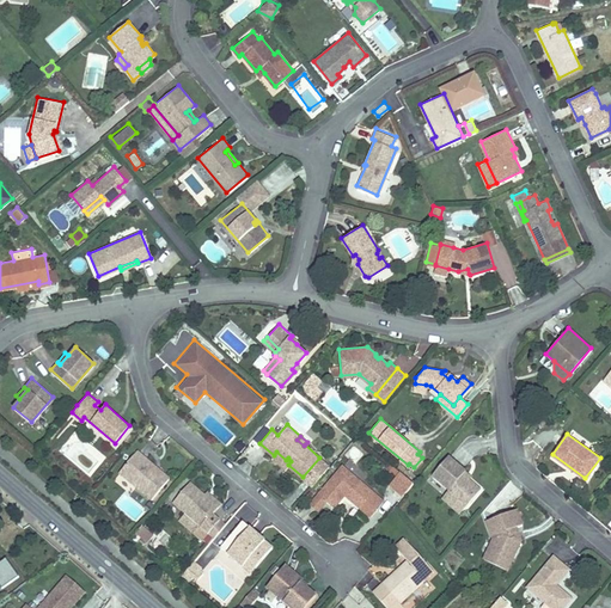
[(142,459),(145,456),(138,449),(120,471),(152,497),(169,477),(157,466),(154,468),(142,459)]
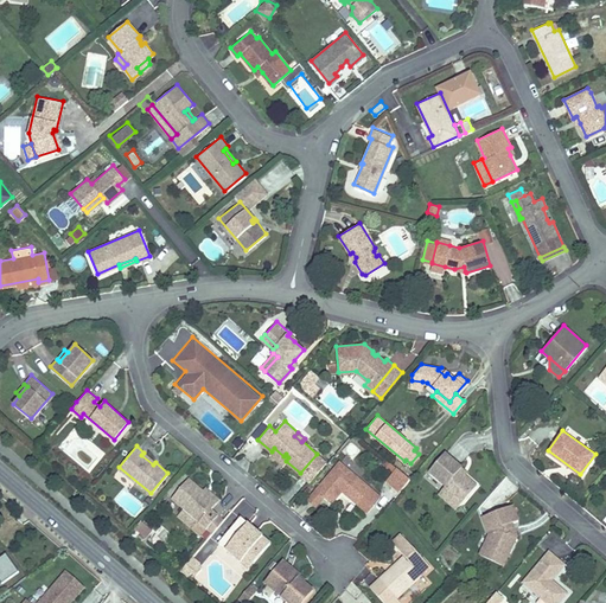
[(284,463),(286,461),(288,457),(286,454),(284,456),(274,448),(272,451),(270,453),(284,463)]
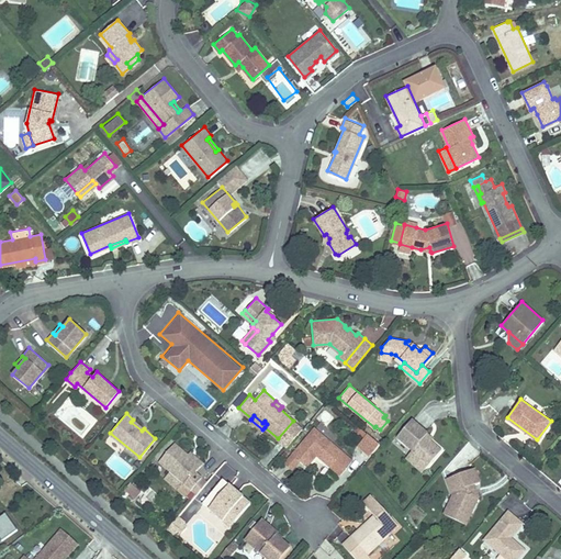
[(425,434),(427,432),(411,418),(396,435),(412,448),(411,449),(427,464),(440,448),(430,438),(425,434)]
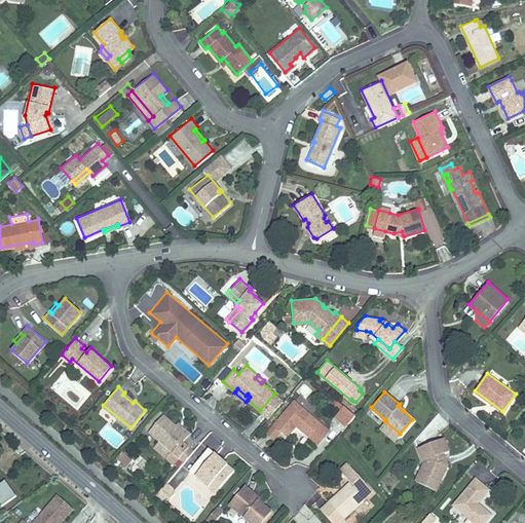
[(135,401),(124,393),(122,395),(133,403),(135,401)]
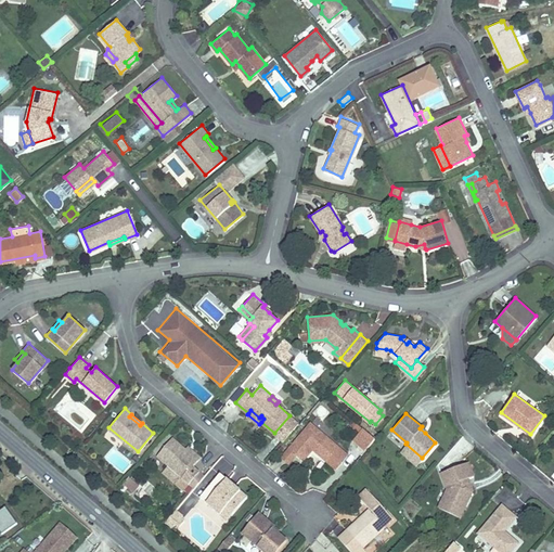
[(326,461),(338,446),(309,422),(287,447),(295,453),(303,460),(312,448),(326,461)]
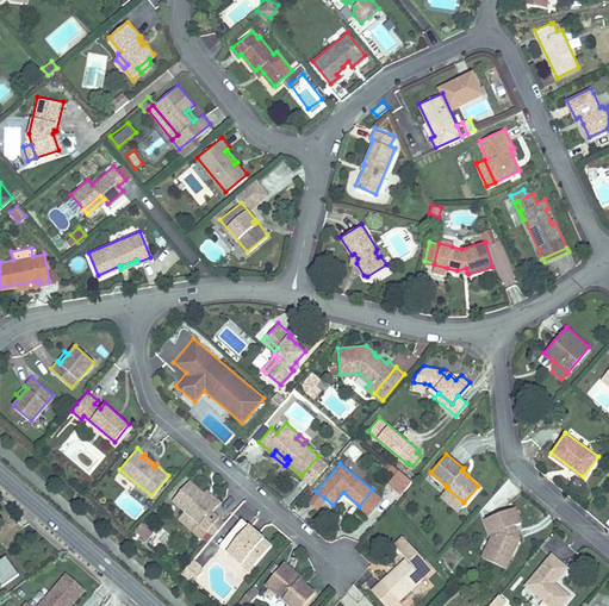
[(396,474),(399,469),(393,464),(390,469),(396,474)]
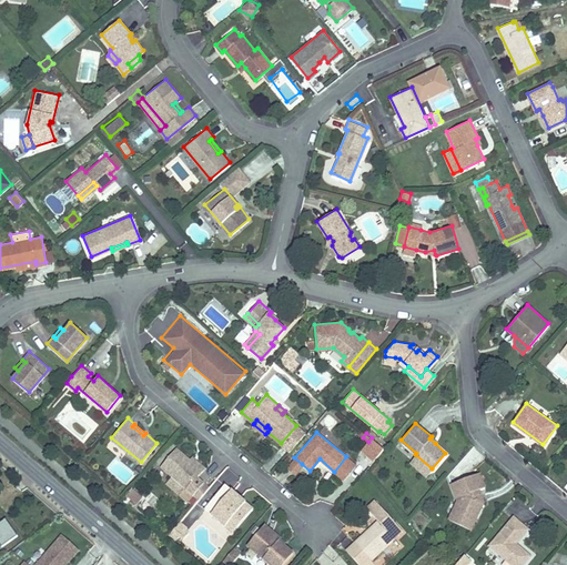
[(372,437),(368,442),(362,450),(364,451),(374,440),(372,437)]
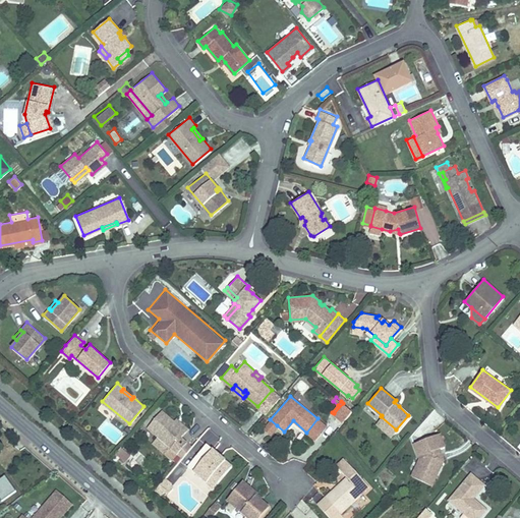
[(343,403),(334,413),(342,421),(351,410),(343,403)]
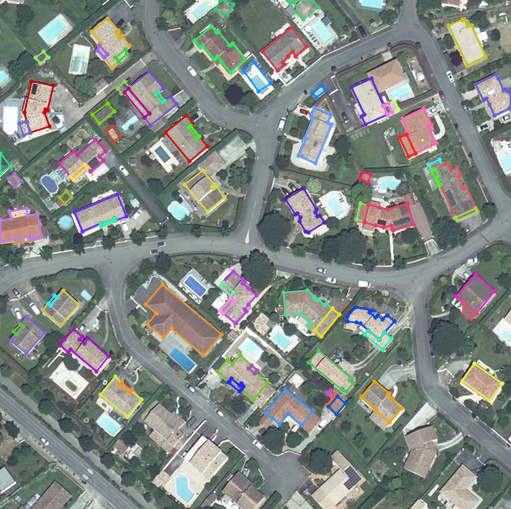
[(182,423),(170,413),(158,403),(144,419),(155,428),(167,439),(174,445),(183,434),(177,429),(182,423)]
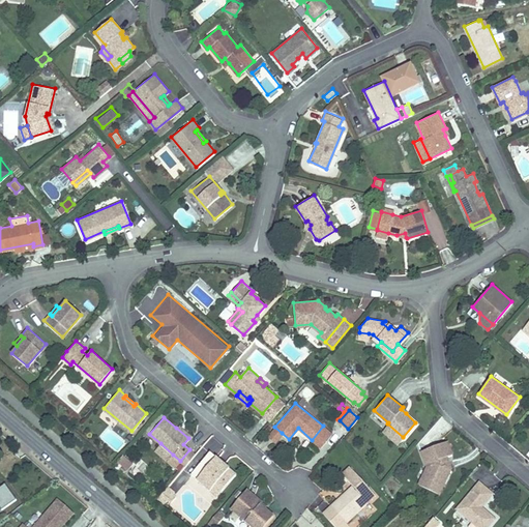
[(398,443),(403,437),(387,423),(382,430),(398,443)]
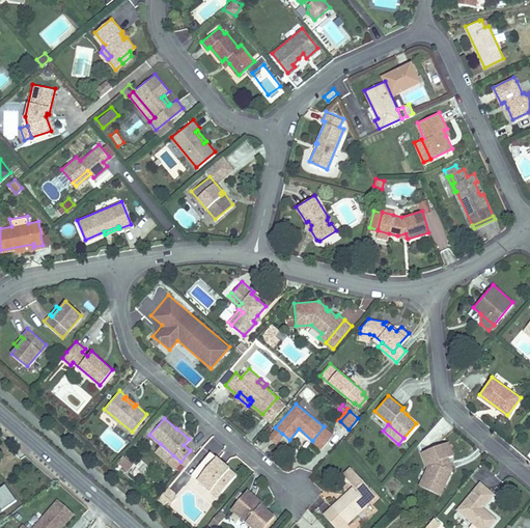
[(178,425),(176,428),(189,439),(191,437),(178,425)]
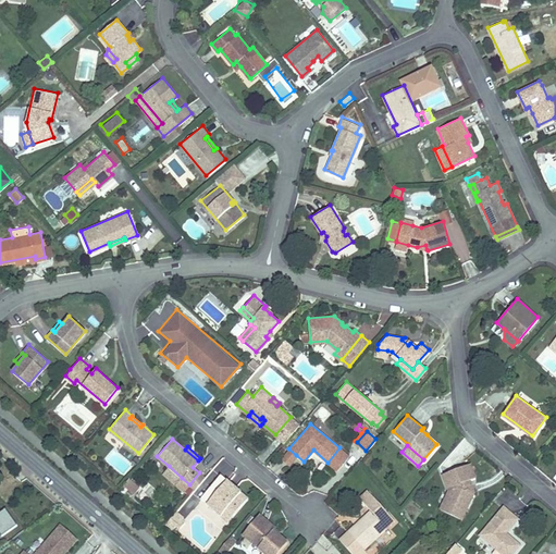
[(348,455),(340,447),(328,463),(336,469),(348,455)]
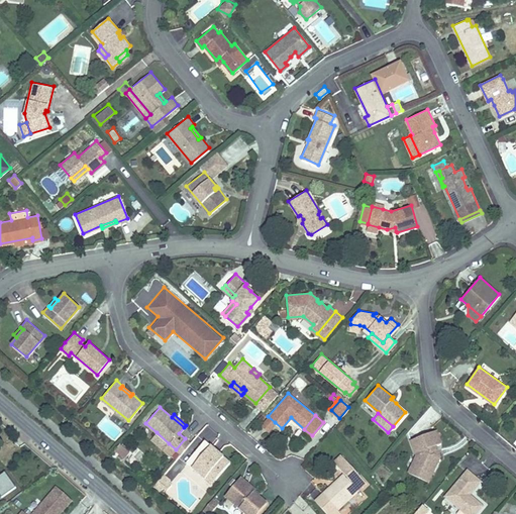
[(269,430),(275,422),(268,416),(262,424),(269,430)]
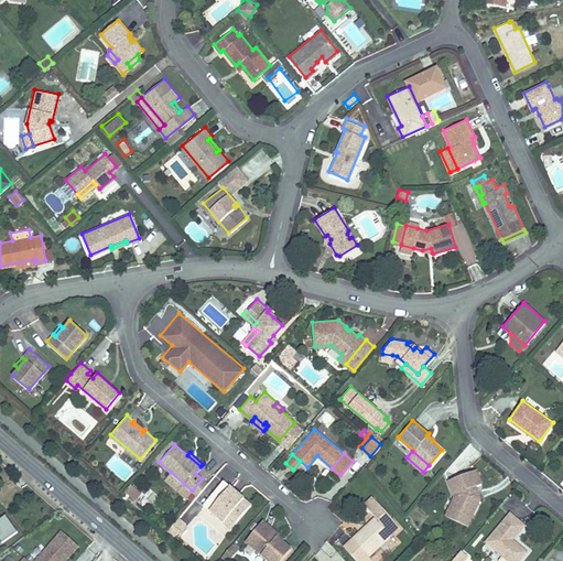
[(472,489),(477,488),(476,485),(482,483),(476,468),(447,478),(454,495),(450,506),(471,516),(480,497),(474,494),(472,489)]
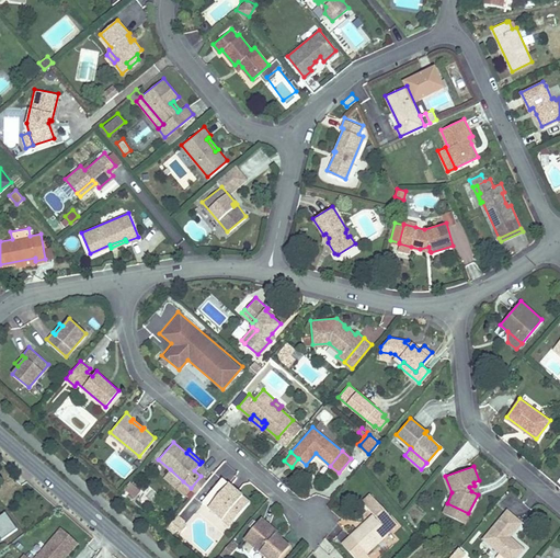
[(178,487),(183,481),(170,469),(164,475),(178,487)]
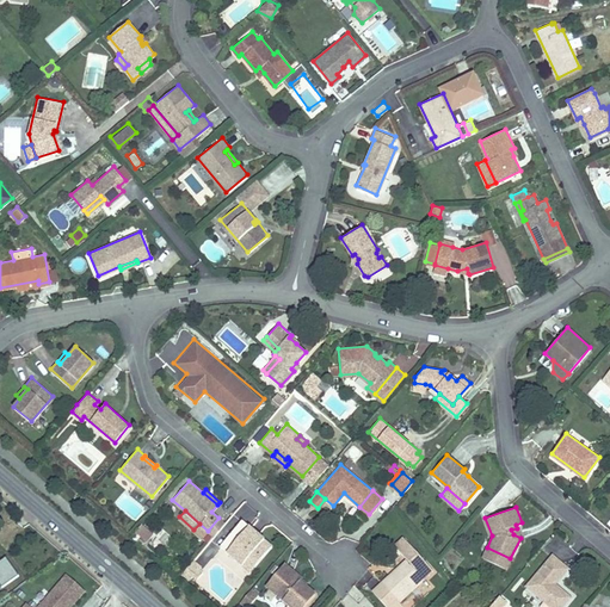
[(223,522),(219,518),(208,531),(214,534),(223,522)]
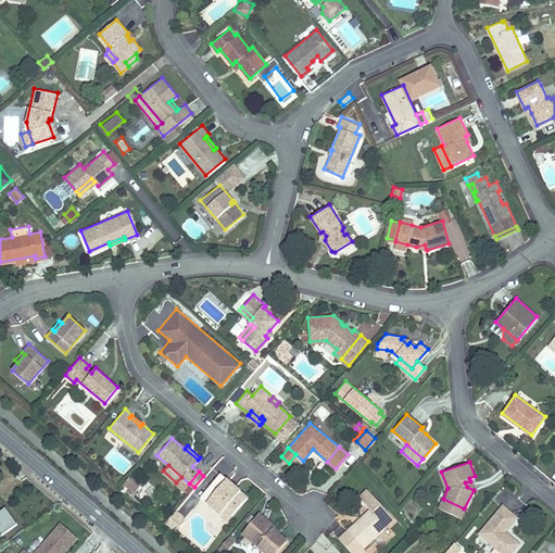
[(221,473),(210,485),(217,490),(227,479),(221,473)]
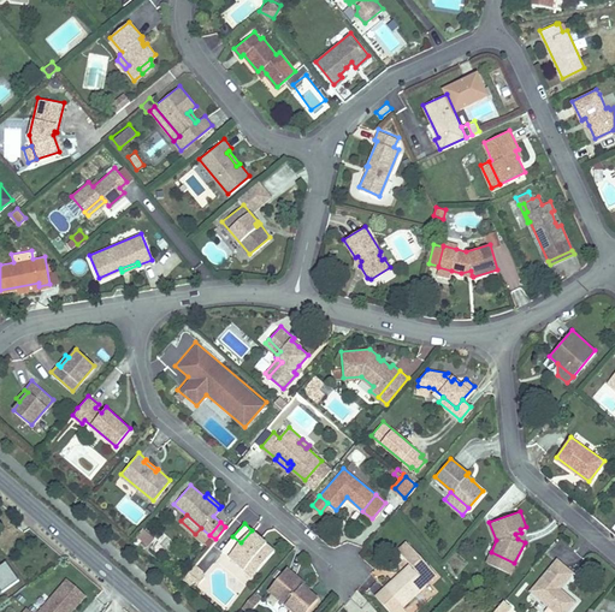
[(145,541),(151,534),(142,526),(136,533),(145,541)]
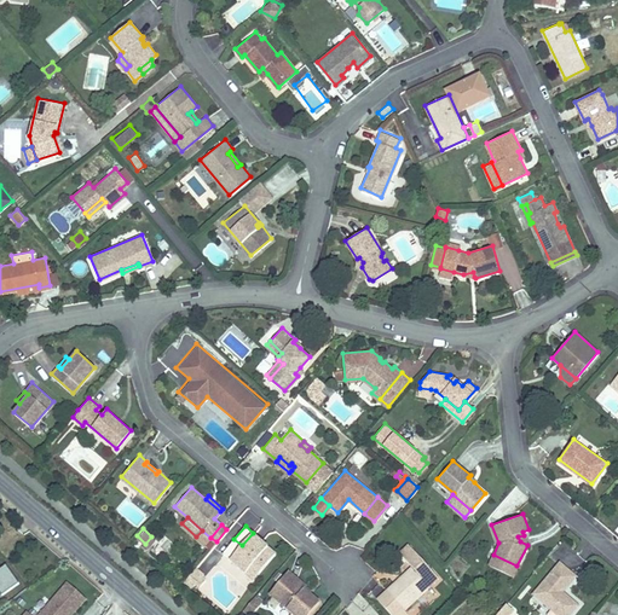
[(252,564),(259,570),(275,551),(253,533),(242,545),(234,539),(223,552),(246,572),(252,564)]
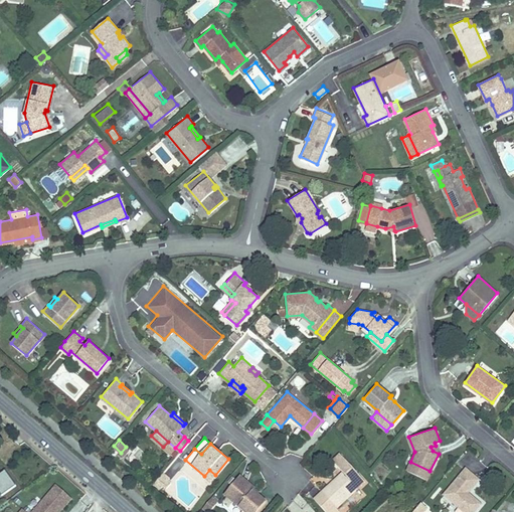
[(136,446),(127,455),(133,461),(142,452),(136,446)]
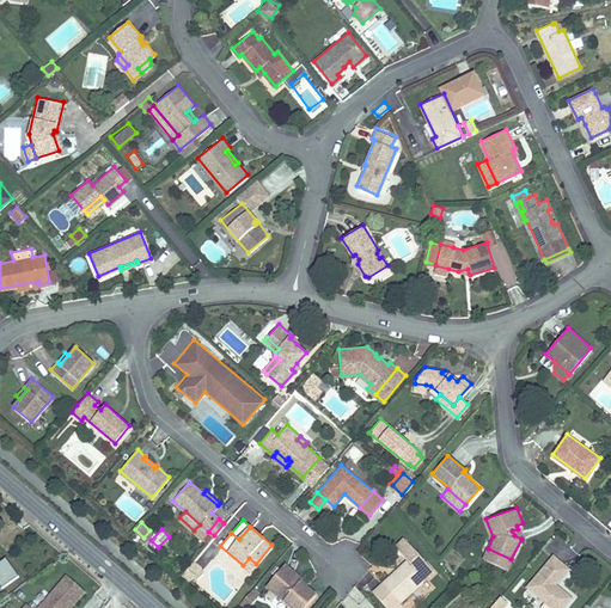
[(415,567),(423,559),(403,536),(393,545),(407,558),(382,582),(382,583),(373,590),(389,607),(398,607),(402,605),(398,601),(423,577),(415,567)]
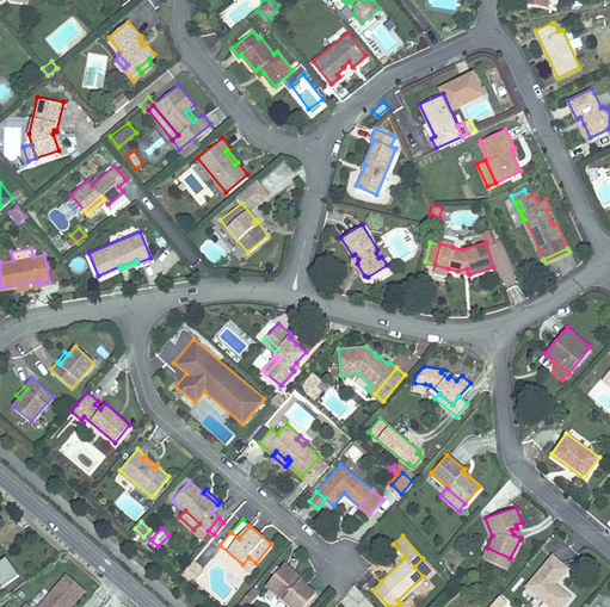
[(506,567),(510,558),(487,547),(484,556),(506,567)]
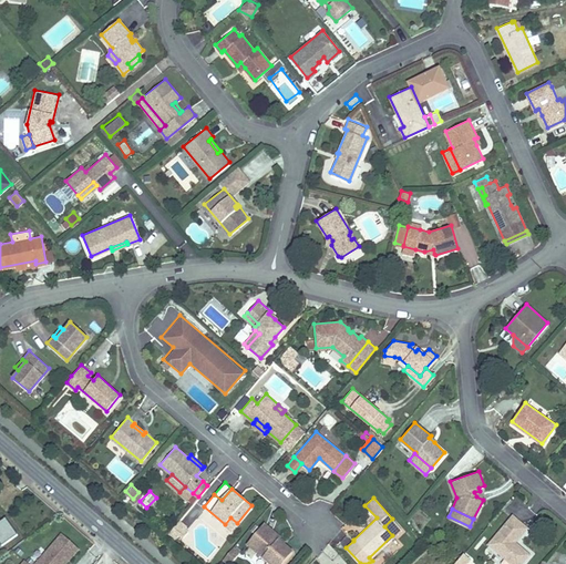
[(505,556),(514,563),(518,563),(530,553),(515,540),(527,526),(513,514),(489,542),(505,556)]
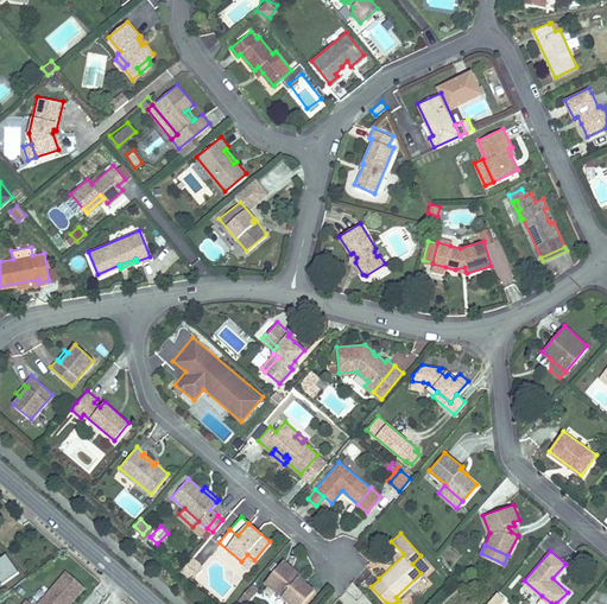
[(0,583),(18,571),(5,552),(0,554),(0,583)]
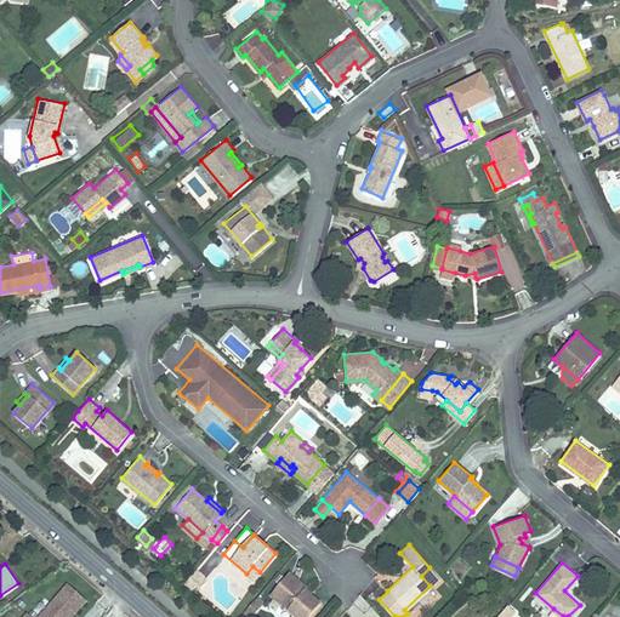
[(254,580),(260,572),(252,566),(246,573),(254,580)]
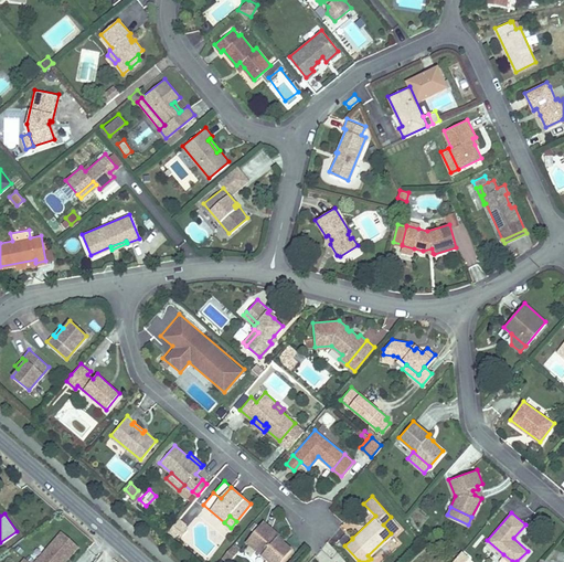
[(172,525),(169,529),(168,530),(174,536),(178,531),(181,534),(187,528),(183,525),(185,523),(179,517),(172,525)]
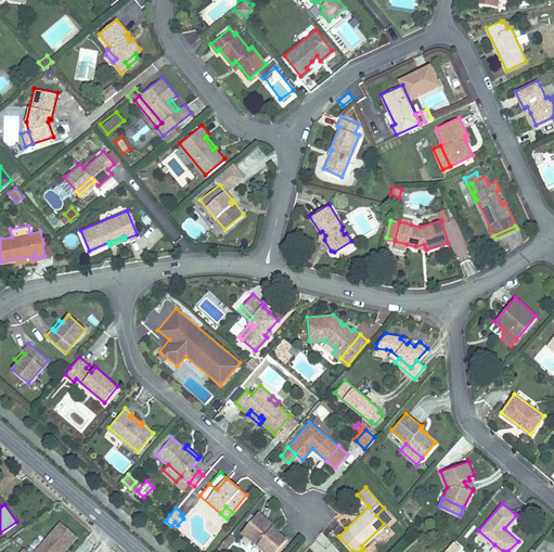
[(393,516),(384,508),(376,515),(384,524),(393,516)]
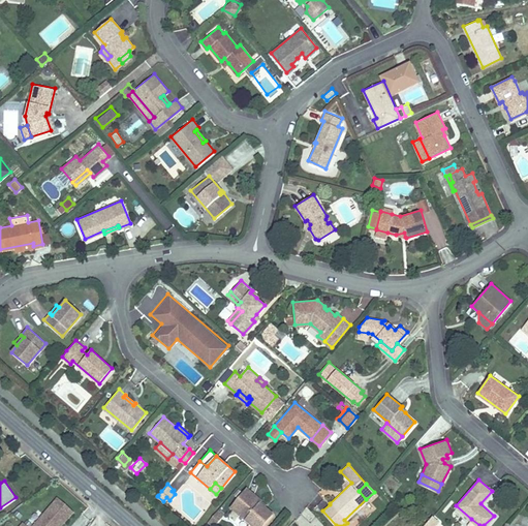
[(250,522),(253,525),(261,525),(272,515),(264,507),(259,503),(260,501),(245,488),(230,505),(250,522)]
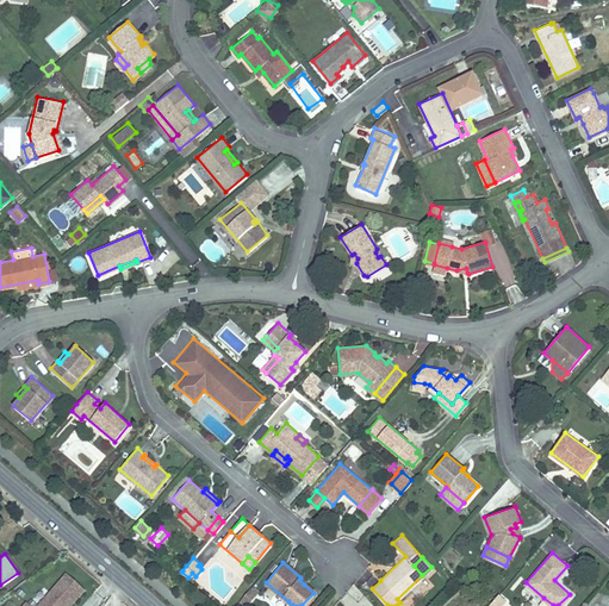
[(68,605),(69,605),(85,587),(67,572),(36,605),(68,605)]
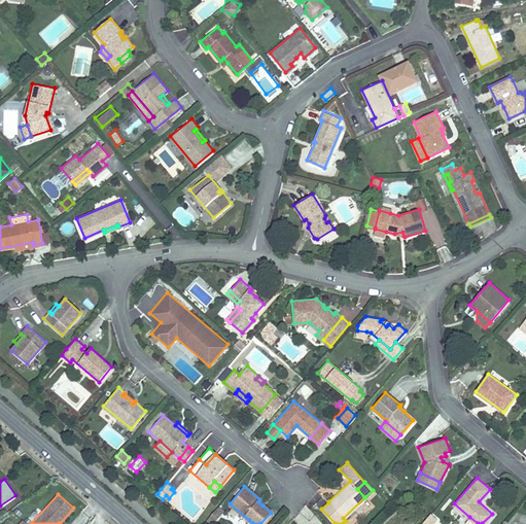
[(212,523),(222,512),(216,507),(206,519),(212,523)]
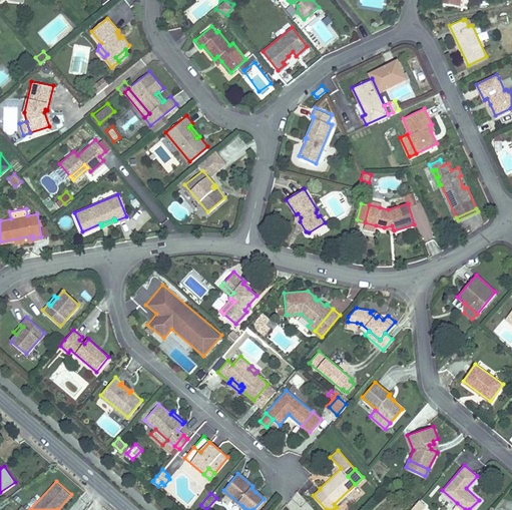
[(409,509),(419,509),(425,503),(419,499),(409,509)]
